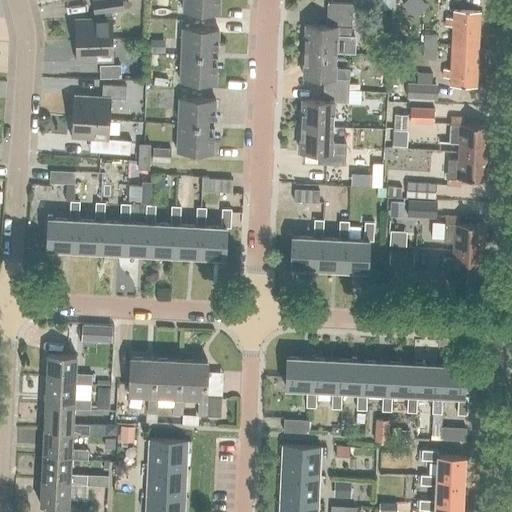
[(74,41),(112,40),(111,12),(122,10),(120,0),(98,0),(91,1),(93,14),(101,13),(101,19),(73,20),(74,41)]
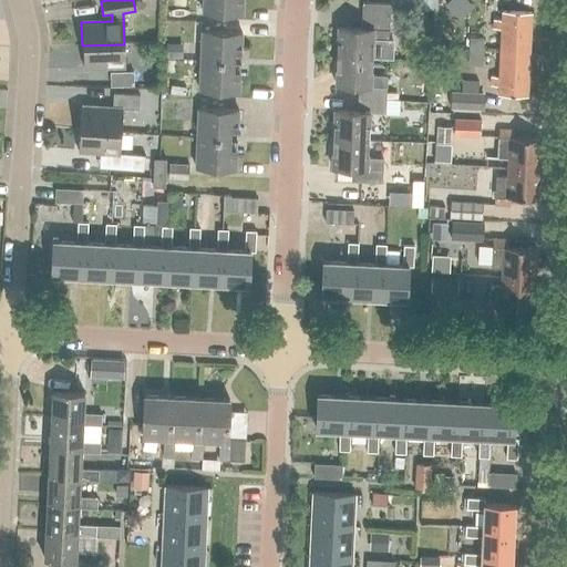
[(243,14),(243,0),(202,0),(202,13),(243,14)]
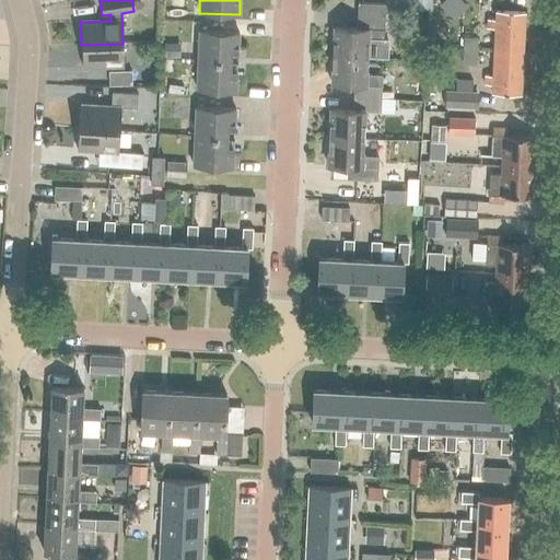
[(431,9),(431,0),(416,0),(416,9),(431,9)]
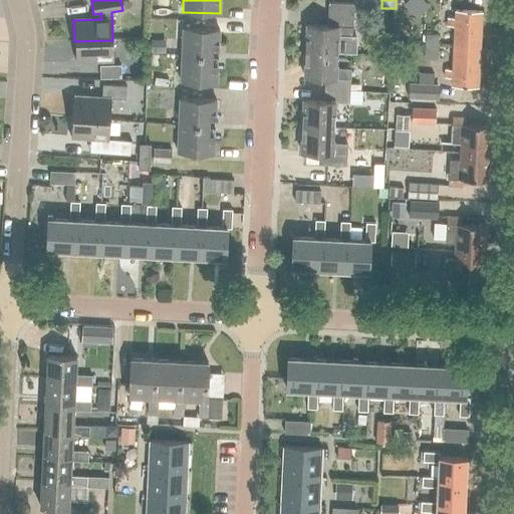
[(422,0),(409,0),(405,5),(417,17),(429,6),(422,0)]
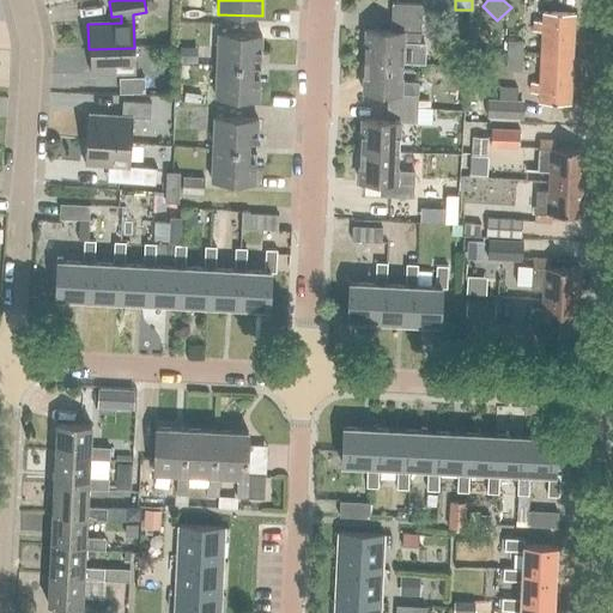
[(364,62),(402,64),(402,44),(420,46),(423,6),(393,4),(392,18),(392,32),(365,31),(364,62)]
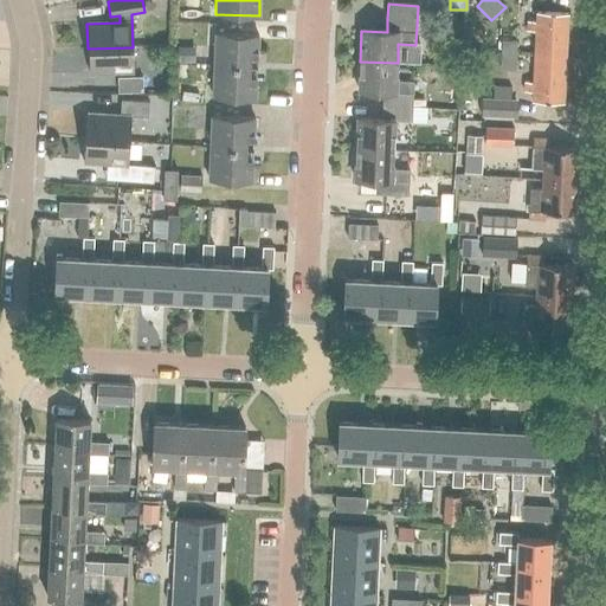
[(537,13),(536,21),(527,20),(527,31),(536,32),(535,58),(565,59),(567,14),(537,13)]
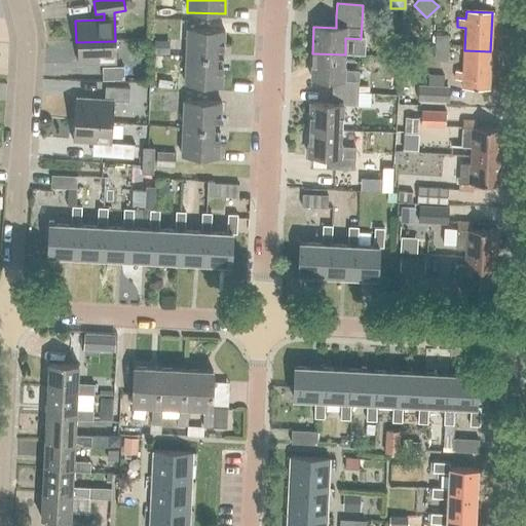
[(186,43),(223,45),(224,31),(186,29),(186,43)]
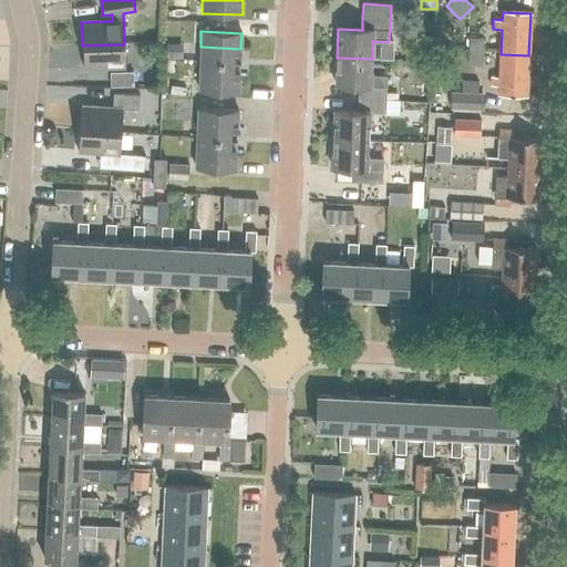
[(484,53),(484,39),(468,39),(467,52),(484,53)]
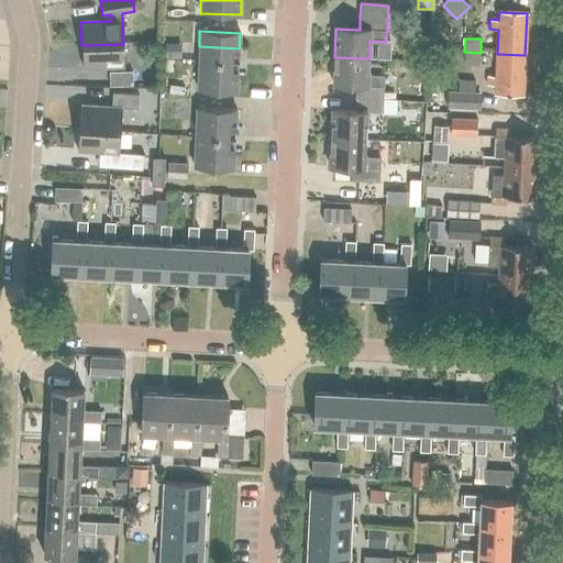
[(123,44),(81,45),(83,68),(123,67),(123,44)]
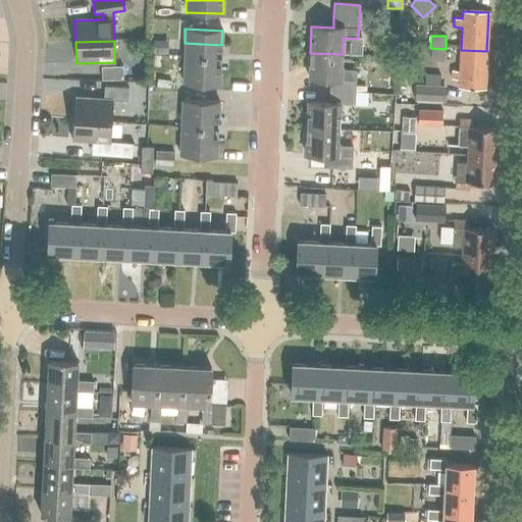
[(152,41),(152,55),(168,55),(168,41),(152,41)]
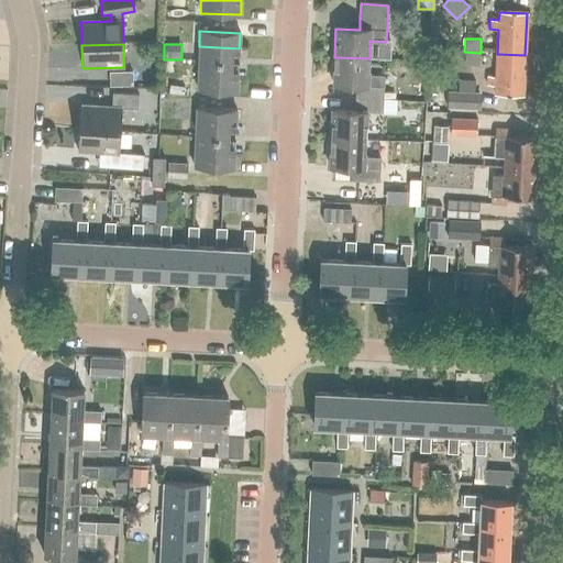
[(239,63),(239,48),(199,46),(198,61),(239,63)]
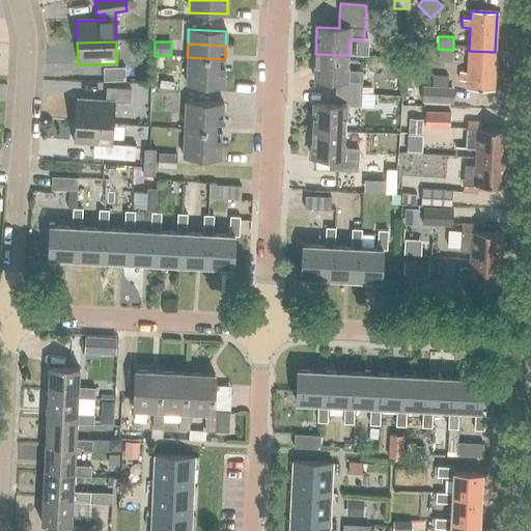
[(453,62),(453,50),(438,49),(438,62),(453,62)]
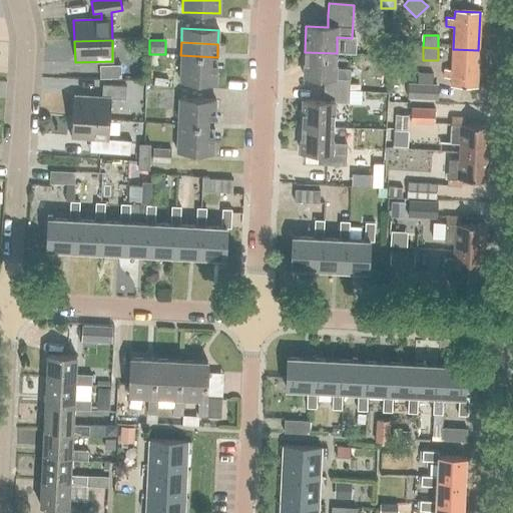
[(476,88),(478,50),(453,49),(452,69),(444,69),(443,76),(451,77),(451,86),(476,88)]
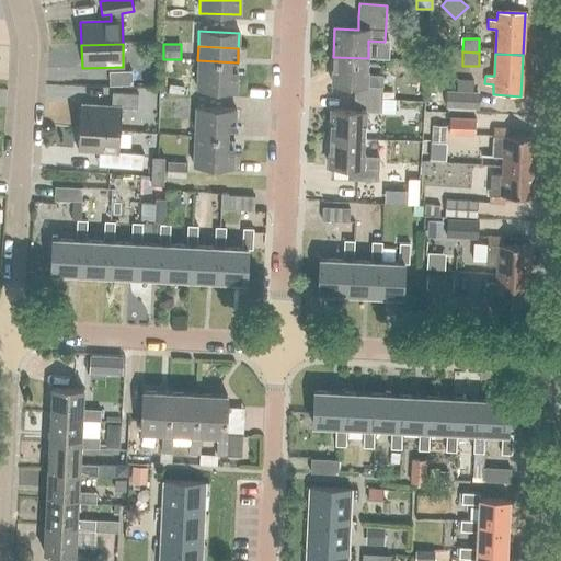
[(355,87),(355,99),(382,100),(382,93),(384,76),(367,75),(368,58),(333,57),(332,86),(355,87)]
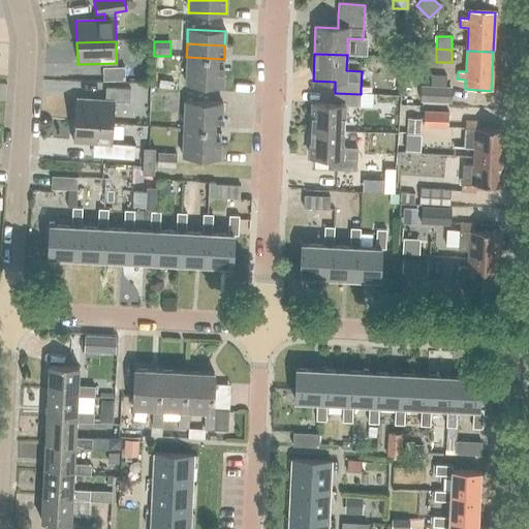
[(386,56),(385,72),(402,73),(403,56),(386,56)]
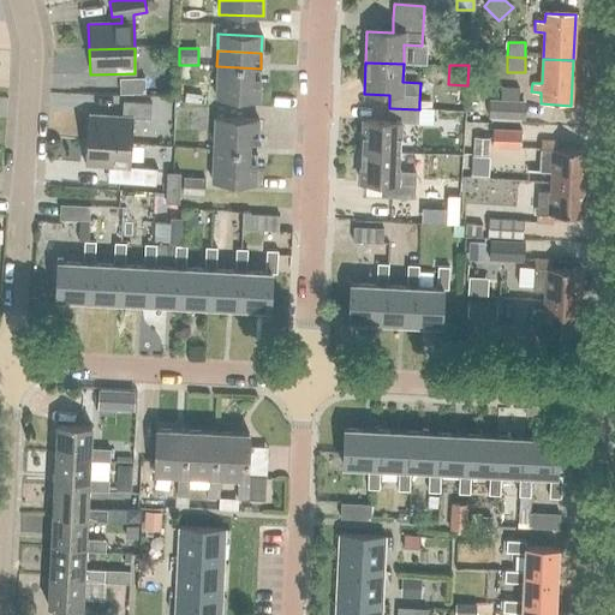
[(260,85),(261,69),(216,66),(215,83),(260,85)]
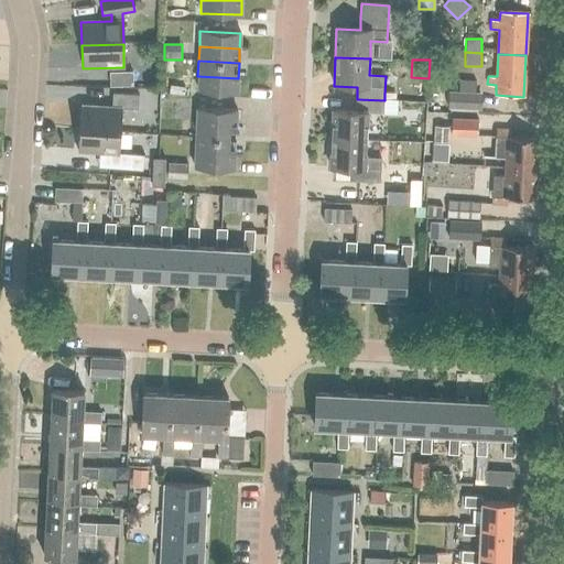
[(133,72),(110,72),(110,87),(133,86),(133,72)]
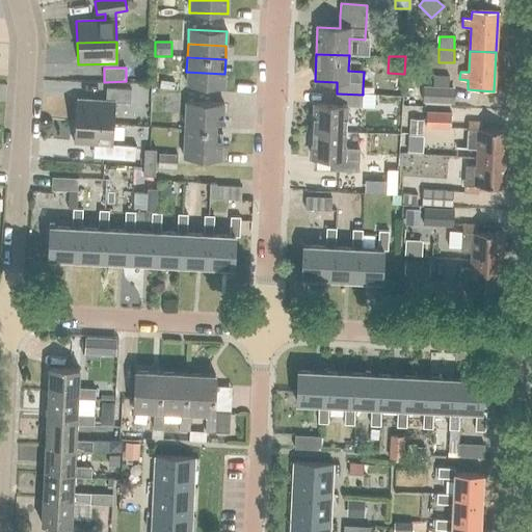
[(223,87),(224,74),(186,72),(186,85),(223,87)]
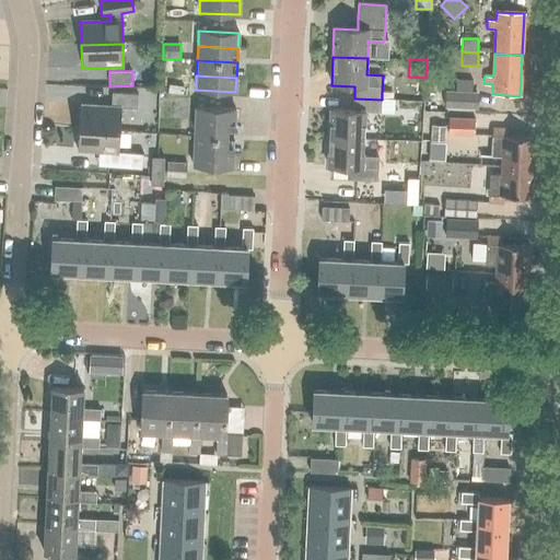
[(479,93),(445,92),(445,108),(478,109),(479,93)]
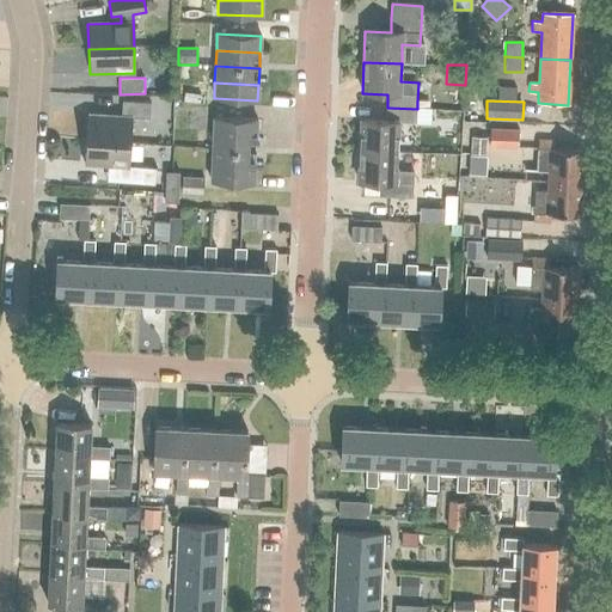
[(417,123),(417,120),(427,120),(428,109),(417,109),(387,108),(386,122),(361,120),(360,152),(398,153),(399,122),(417,123)]
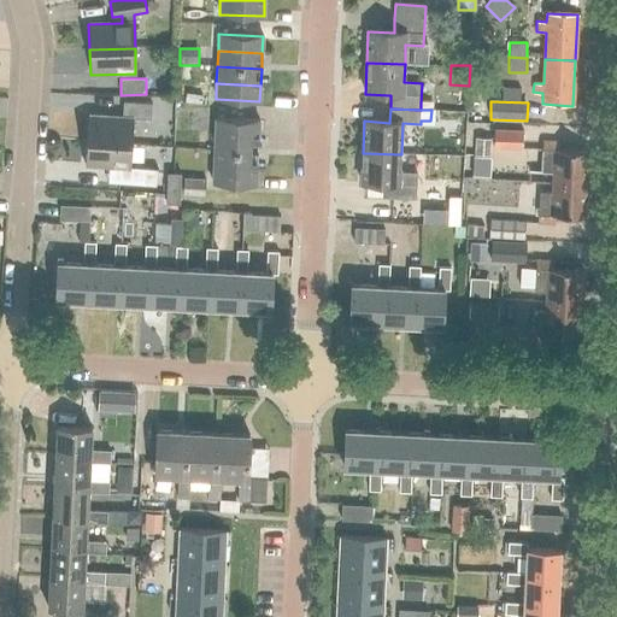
[(86,141),(131,144),(133,118),(88,116),(86,141)]
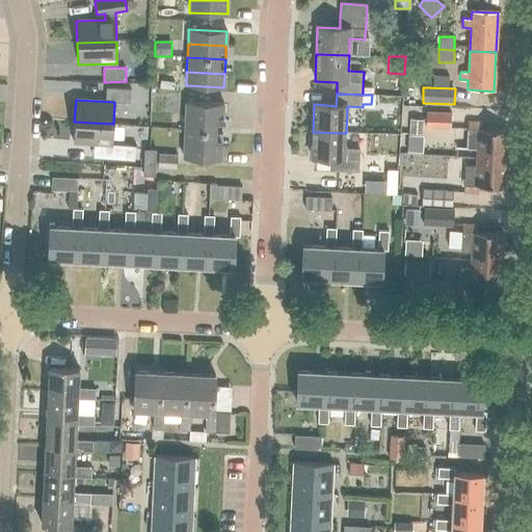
[(185,116),(222,118),(223,104),(185,102),(185,116)]
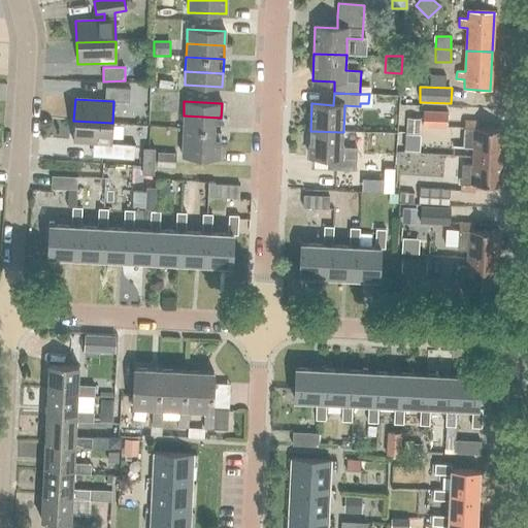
[(423,127),(448,128),(449,113),(423,112),(423,127)]
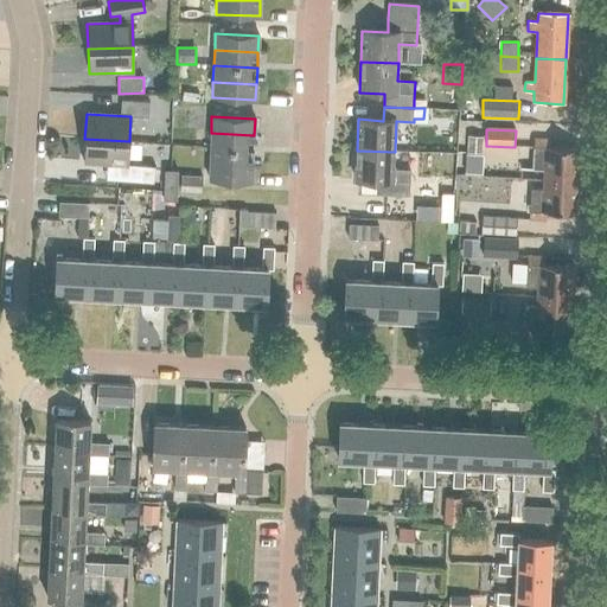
[(253,151),(254,135),(211,133),(210,148),(253,151)]
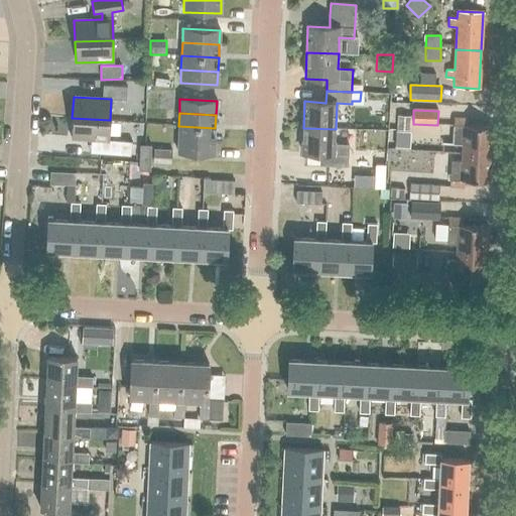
[(410,130),(411,116),(398,114),(397,129),(410,130)]
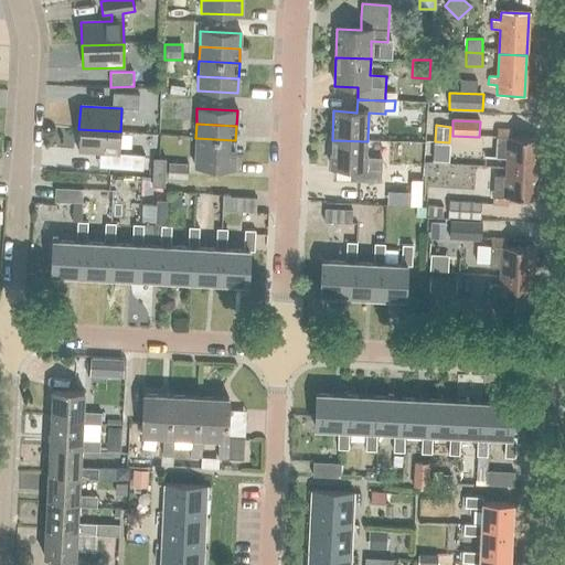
[(120,131),(78,129),(77,152),(108,155),(107,169),(142,171),(144,156),(118,153),(120,131)]
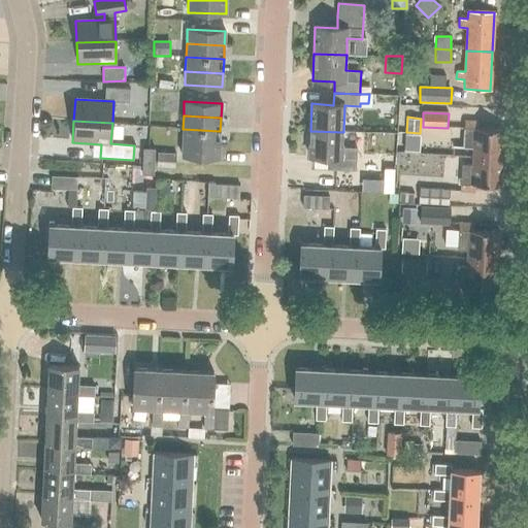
[(472,149),(472,157),(503,159),(504,131),(479,129),(479,122),(464,122),(463,147),(472,149)]
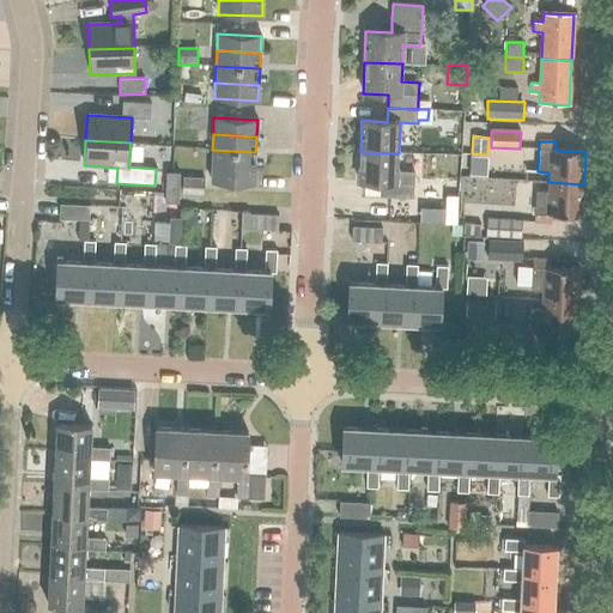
[(255,168),(255,152),(212,150),(211,165),(255,168)]
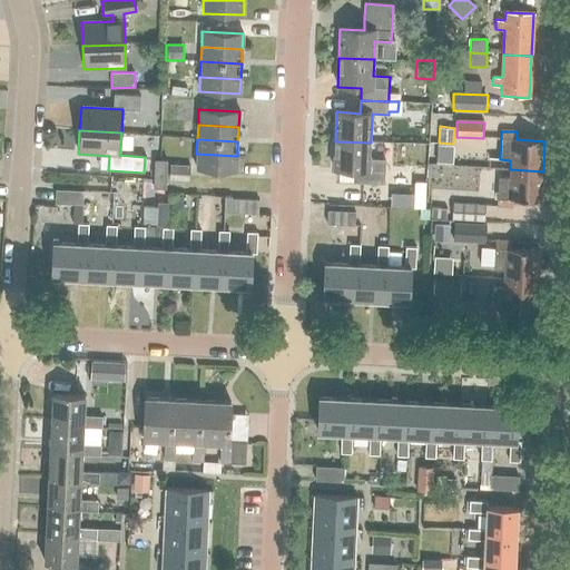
[(371,143),(335,141),(334,170),(357,172),(356,183),(385,185),(386,160),(370,159),(371,143)]
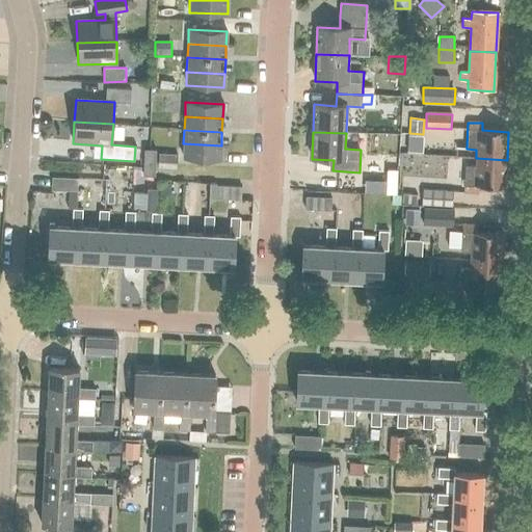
[(220,160),(221,145),(183,143),(183,158),(220,160)]
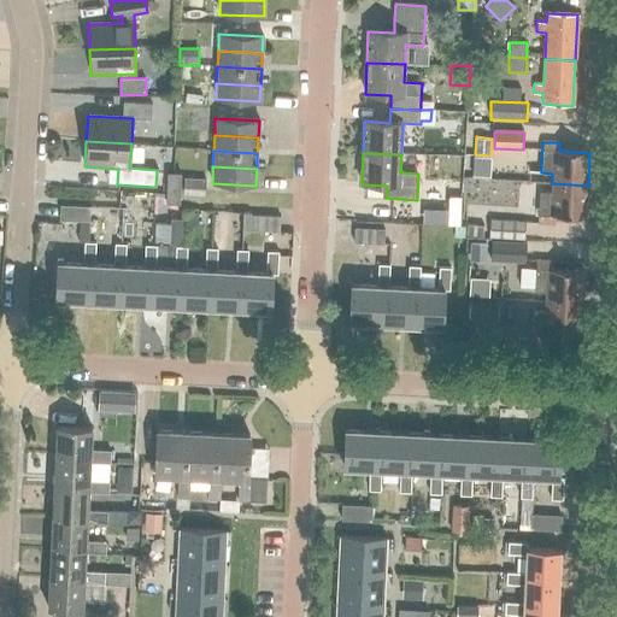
[(178,204),(180,175),(166,175),(165,204),(178,204)]
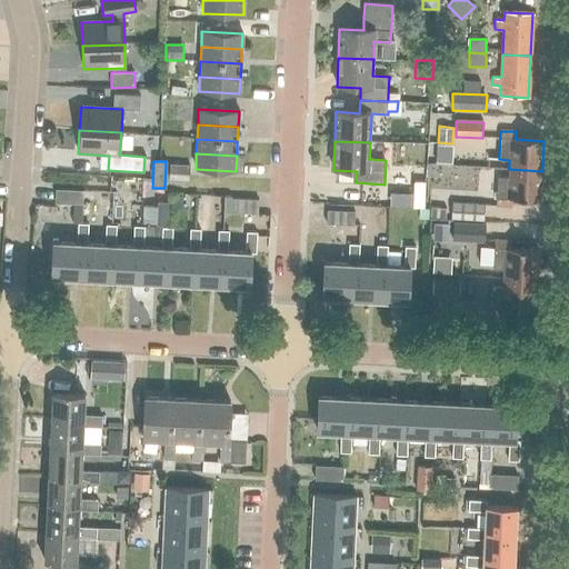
[(171,166),(170,180),(190,180),(191,166),(171,166)]
